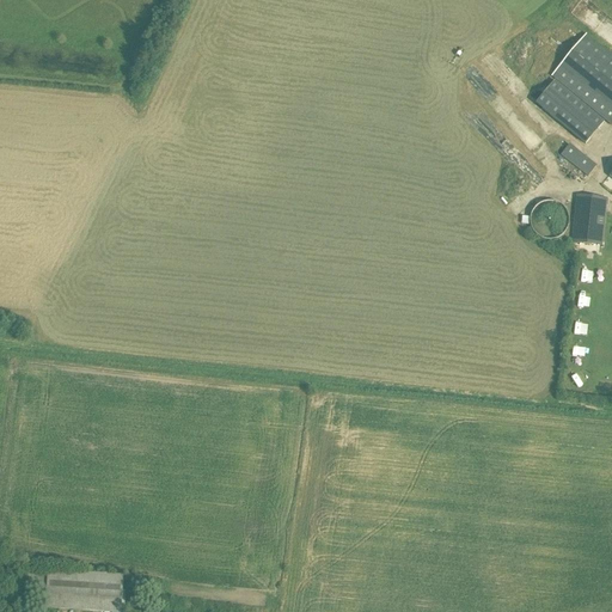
[(611,127),(611,126),(611,57),(585,35),(550,77),(611,127)]
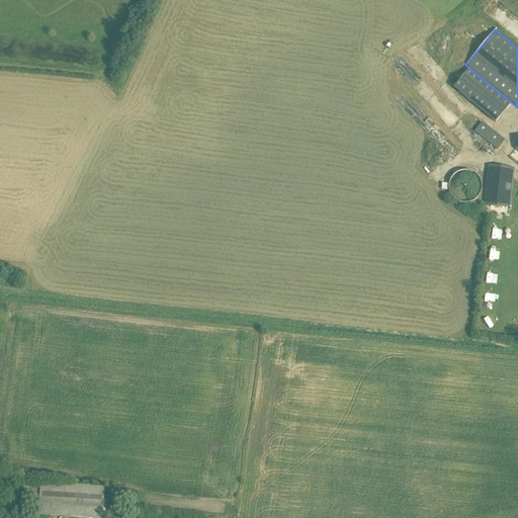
[(414,55),(421,49),(418,45),(411,51),(414,55)]
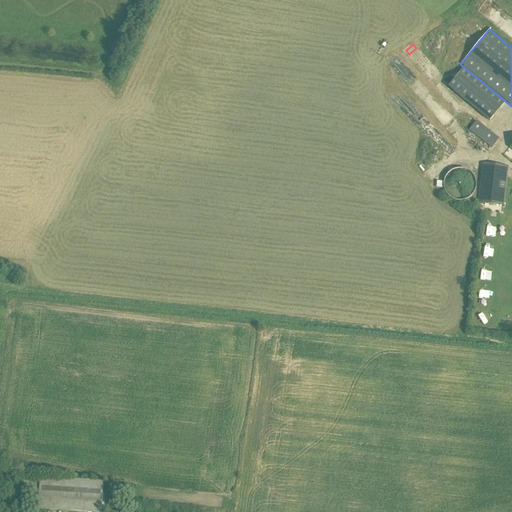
[(489,121),(504,102),(462,68),(447,87),(489,121)]
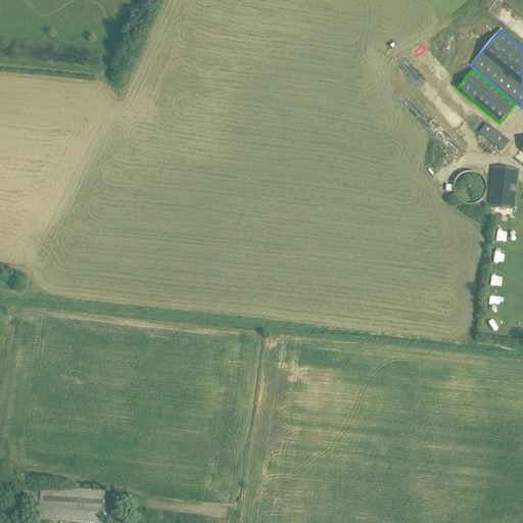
[(416,95),(405,107),(408,110),(419,98),(416,95)]
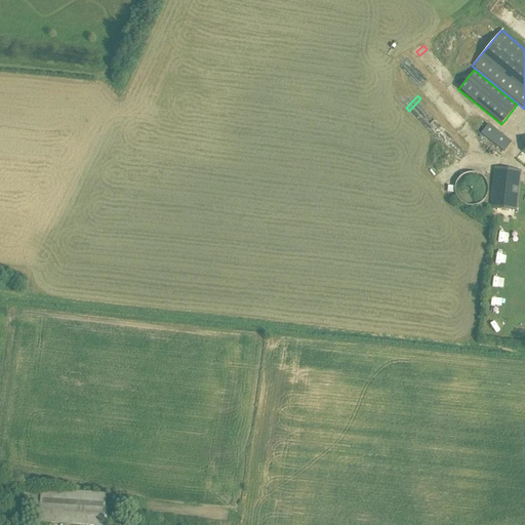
[(486,136),(492,128),(488,124),(481,133),(486,136)]
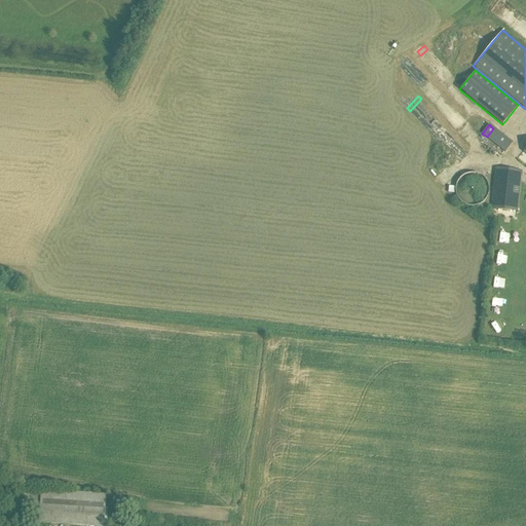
[(512,143),(508,140),(500,148),(505,152),(512,143)]
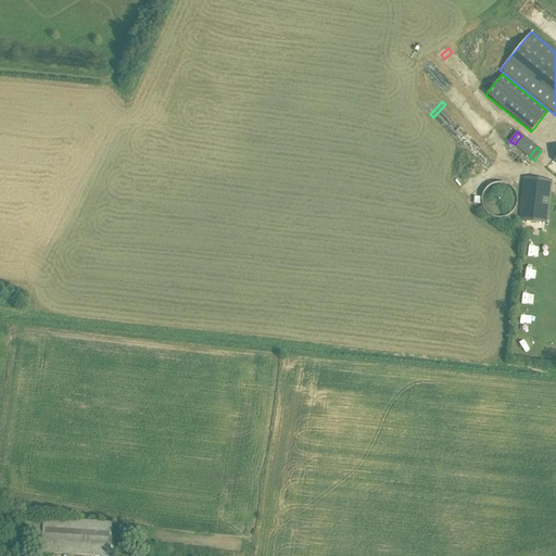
[(547,224),(552,180),(523,177),(518,220),(547,224)]
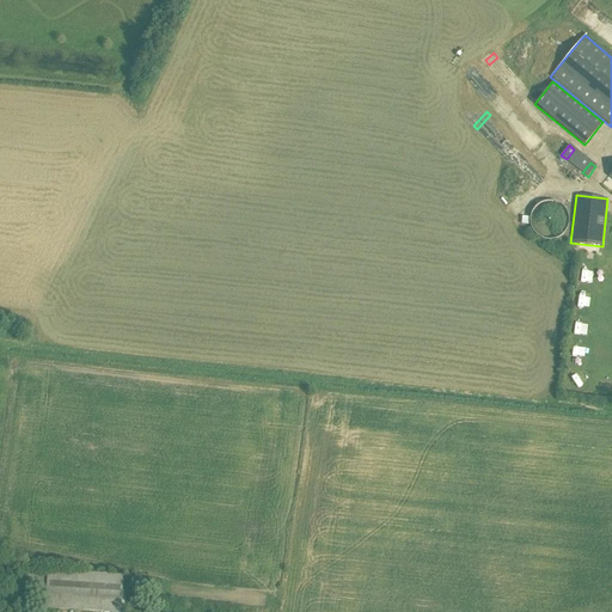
[(549,240),(552,240),(555,239),(557,238),(561,237),(563,234),(564,232),(567,230),(567,227),(568,224),(568,221),(568,218),(568,215),(567,212),(564,209),(563,207),(561,206),(557,203),(555,202),(552,202),(549,201),(545,202),(543,202),(540,203),(537,206),(534,207),(533,209),(531,212),(531,215),(530,218),(530,221),(530,224),(531,227),(531,230),(533,232),(534,234),(537,237),(540,238),(543,239),(545,240),(549,240)]
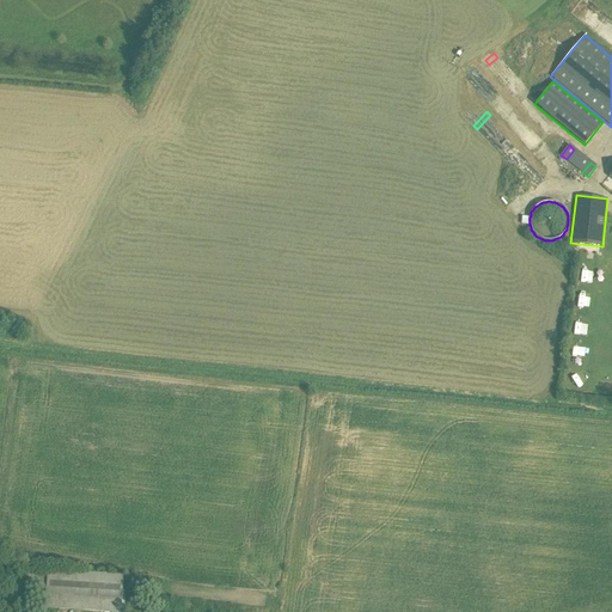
[(585,270),(583,281),(593,281),(593,270),(585,270)]
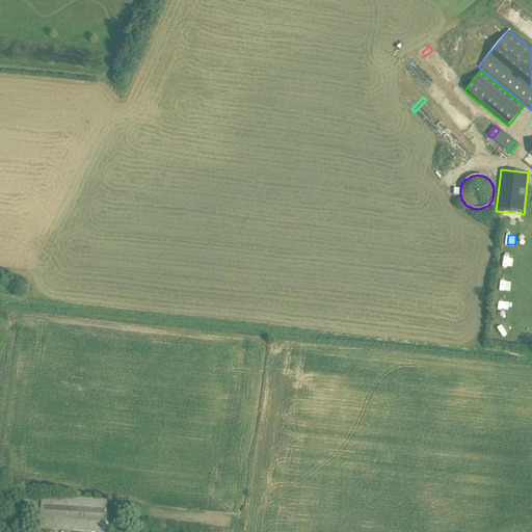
[(513,291),(513,281),(502,281),(502,291),(513,291)]
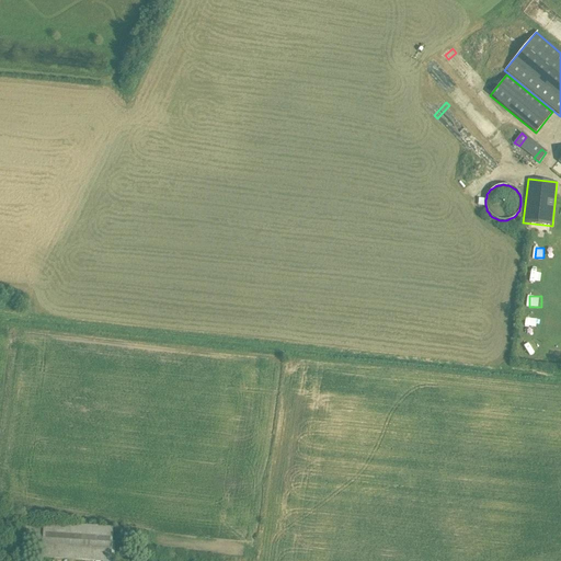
[(15,527),(15,513),(4,513),(4,527),(15,527)]
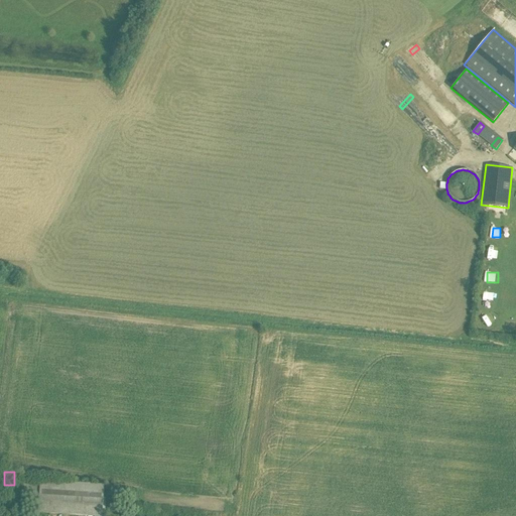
[(68,515),(101,515),(103,487),(15,482),(14,496),(38,497),(37,514),(68,515)]
